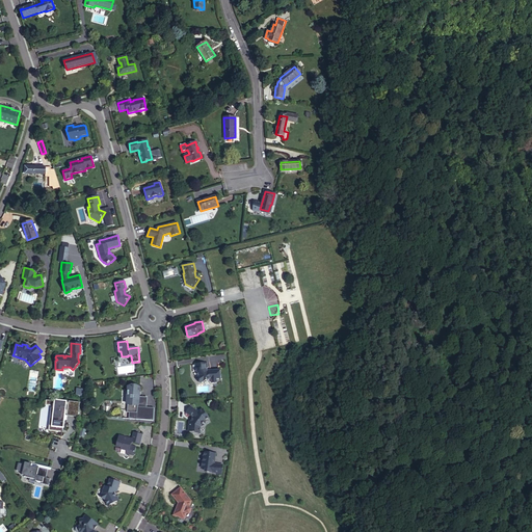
[(205,361),(195,361),(196,379),(211,378),(211,380),(220,379),(220,368),(206,368),(205,361)]
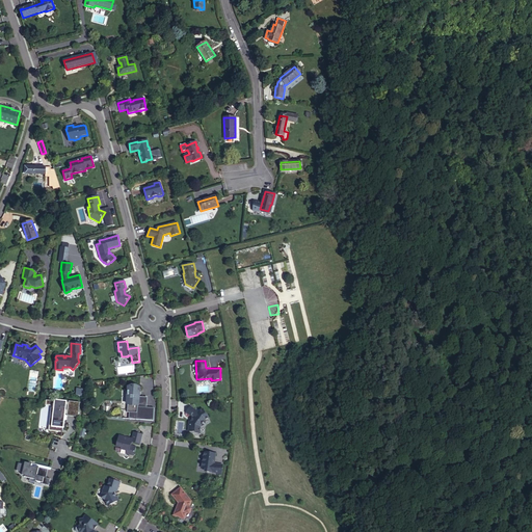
[(128,395),(127,413),(137,413),(138,400),(139,400),(139,396),(136,395),(136,393),(140,388),(129,387),(129,391),(128,391),(128,395)]
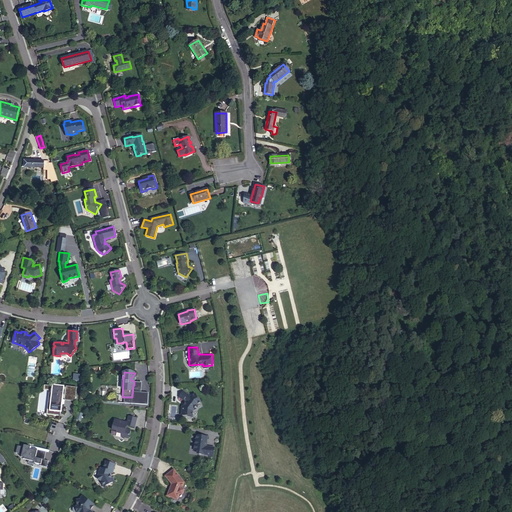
[(61,412),(63,383),(51,382),(49,411),(61,412)]
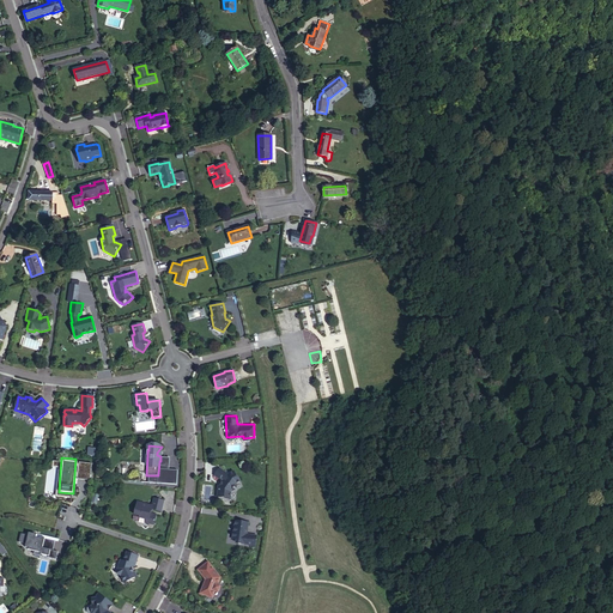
[(236,477),(234,471),(228,474),(219,467),(214,475),(222,480),(218,485),(216,487),(216,490),(214,490),(214,497),(217,497),(220,499),(222,498),(224,499),(231,499),(231,492),(236,490),(235,481),(241,481),(238,478),(236,477)]
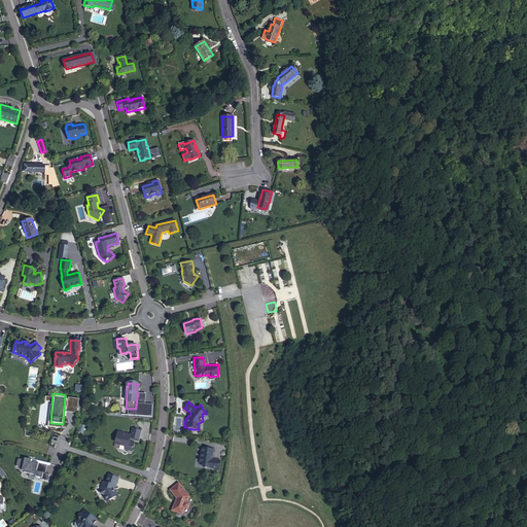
[(119,432),(117,443),(123,444),(121,445),(127,446),(128,447),(128,449),(135,450),(136,442),(131,441),(132,437),(140,438),(142,428),(133,427),(132,434),(119,432)]
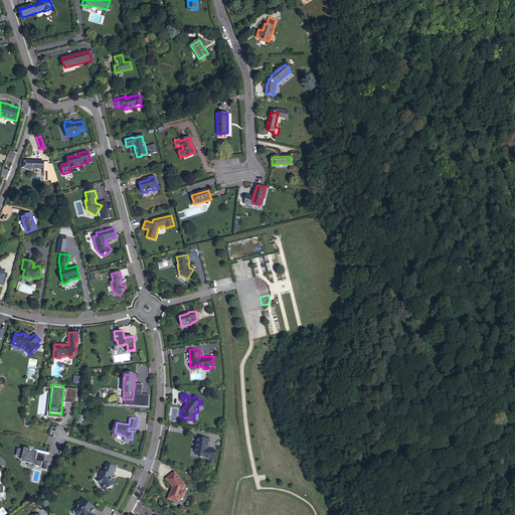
[(215,450),(207,449),(208,439),(197,438),(197,442),(196,442),(195,453),(201,454),(200,457),(211,459),(214,459),(215,450)]
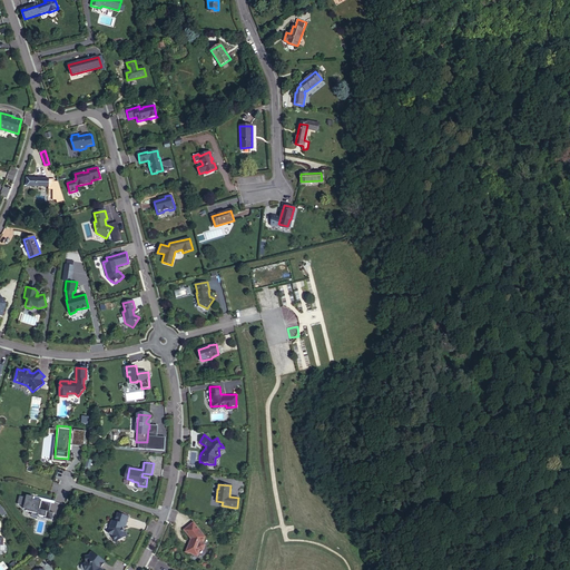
[(51,516),(56,500),(26,493),(26,495),(19,494),(18,503),(25,504),(23,509),(51,516)]
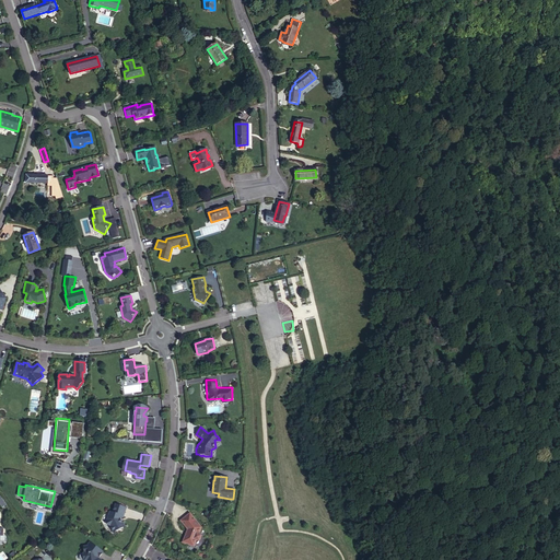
[(109,511),(106,520),(107,521),(106,523),(107,525),(109,526),(113,533),(125,526),(123,522),(121,522),(119,518),(120,515),(123,516),(126,508),(115,504),(112,512),(109,511)]
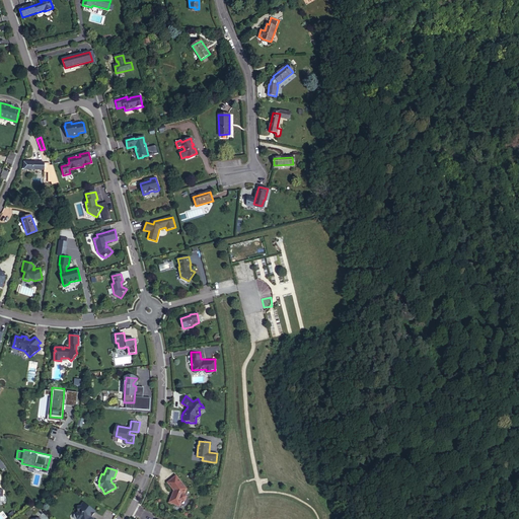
[(170,488),(171,488),(174,491),(173,493),(171,498),(170,500),(169,501),(167,504),(171,506),(172,505),(174,506),(174,504),(179,506),(181,502),(184,503),(187,498),(183,497),(187,491),(177,478),(167,483),(170,488)]
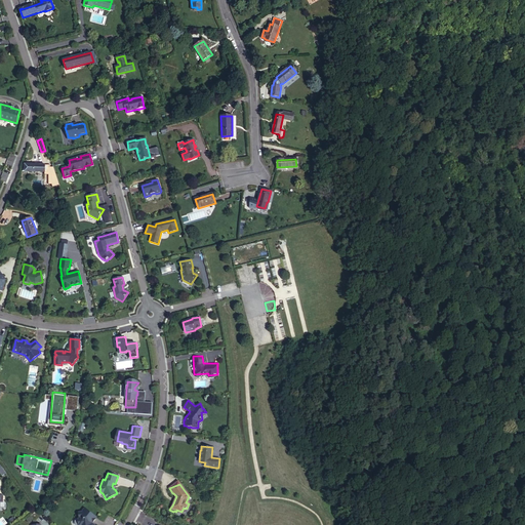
[(81,524),(101,524),(104,522),(91,513),(89,515),(89,516),(87,518),(88,520),(88,521),(85,520),(82,522),(81,524)]
